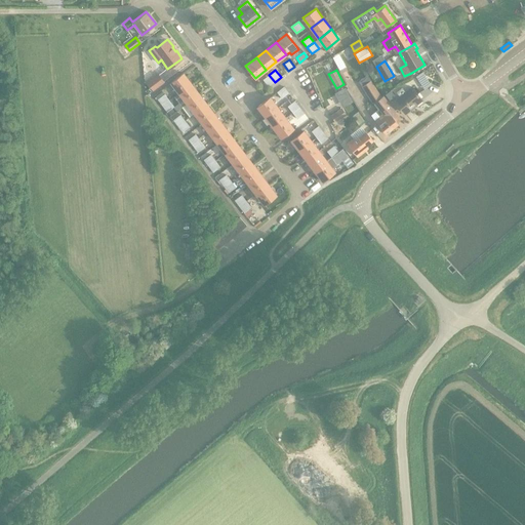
[(170,82),(177,92),(191,83),(184,73),(170,82)]
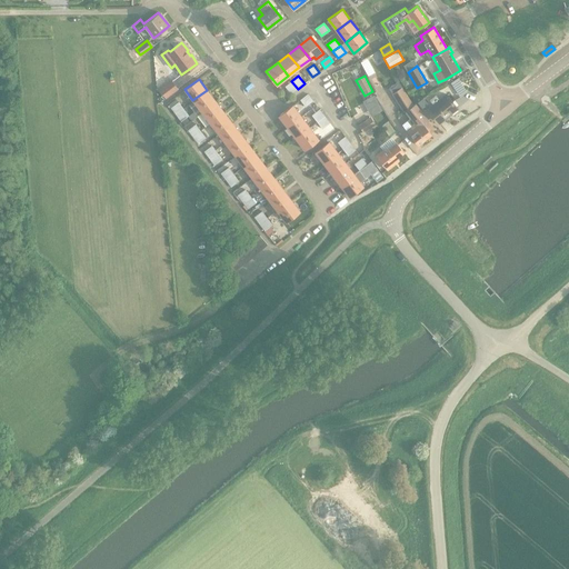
[(159,89),(166,97),(177,88),(171,80),(159,89)]
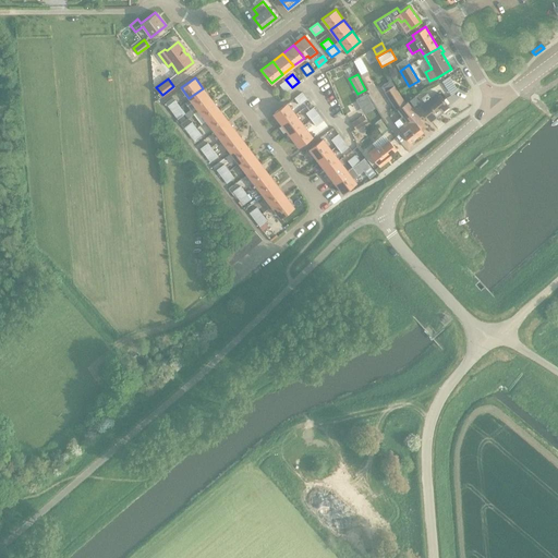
[(381,86),(385,92),(396,109),(404,104),(393,86),(396,84),(392,79),(381,86)]
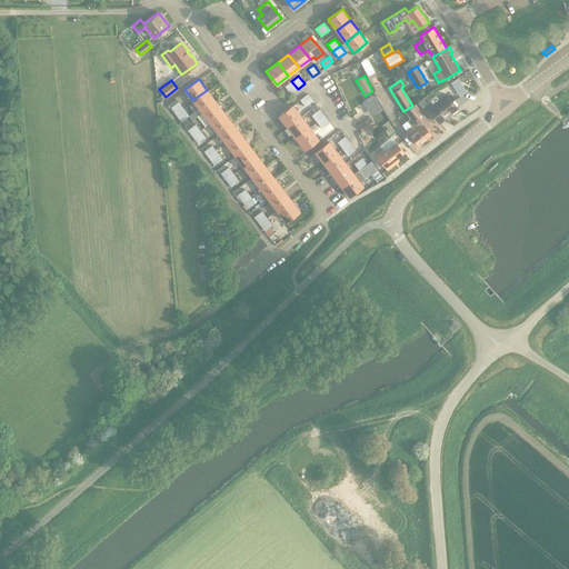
[(298,89),(291,81),(285,86),(290,93),(298,89)]
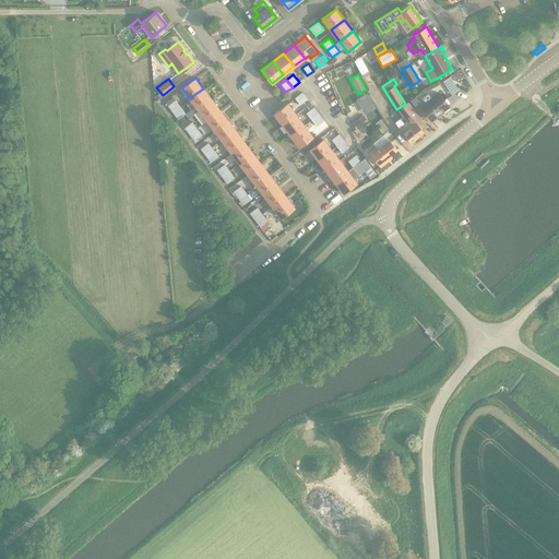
[(189,98),(197,108),(211,98),(203,88),(189,98)]
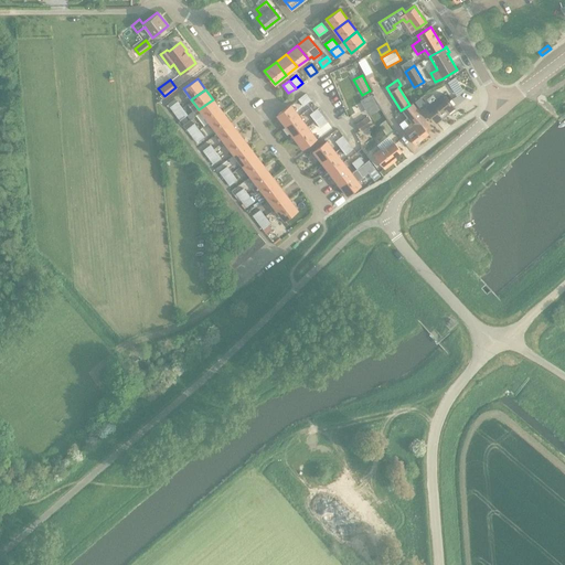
[(298,99),(302,106),(310,100),(306,93),(298,99)]
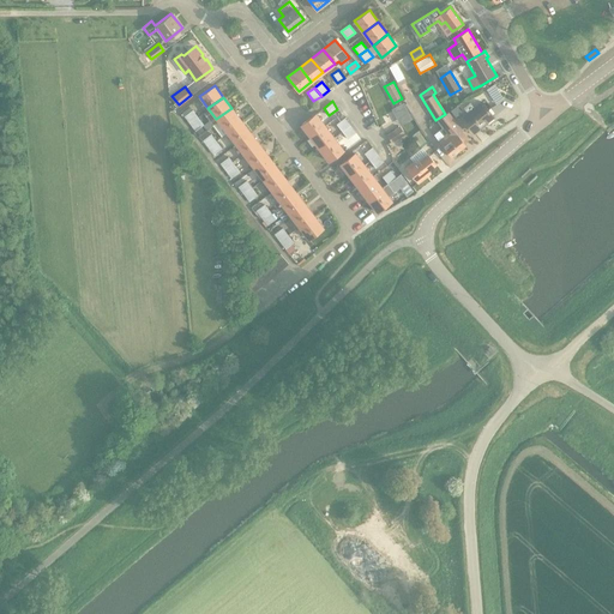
[(463,107),(468,113),(462,118),(474,132),(493,116),(481,102),(475,107),(470,102),(463,107)]
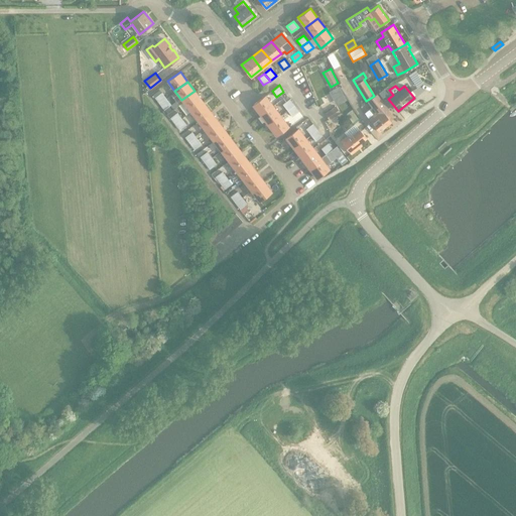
[(383,89),(378,93),(383,99),(388,95),(383,89)]
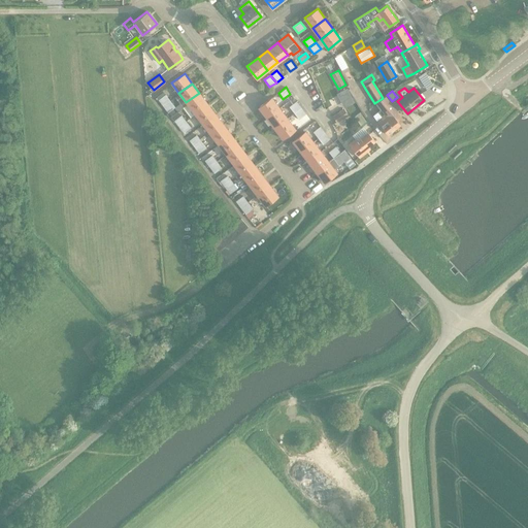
[(186,102),(194,112),(207,103),(199,93),(186,102)]
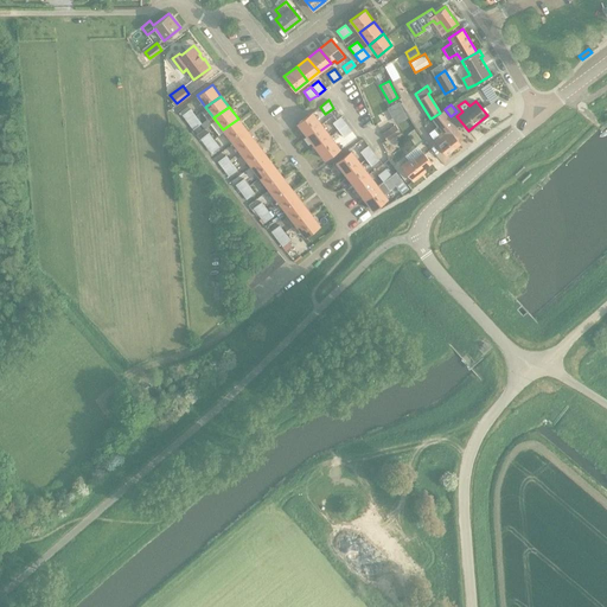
[(181,115),(187,122),(195,115),(190,108),(181,115)]
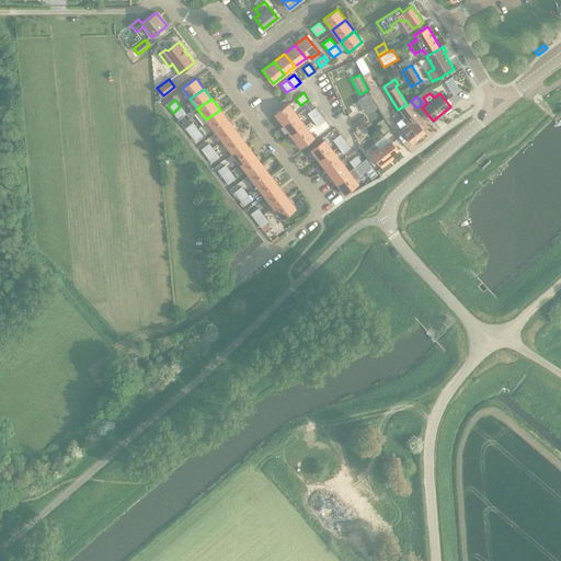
[(405,125),(400,129),(411,144),(425,133),(423,130),(427,126),(409,103),(402,109),(407,114),(401,118),(405,125)]
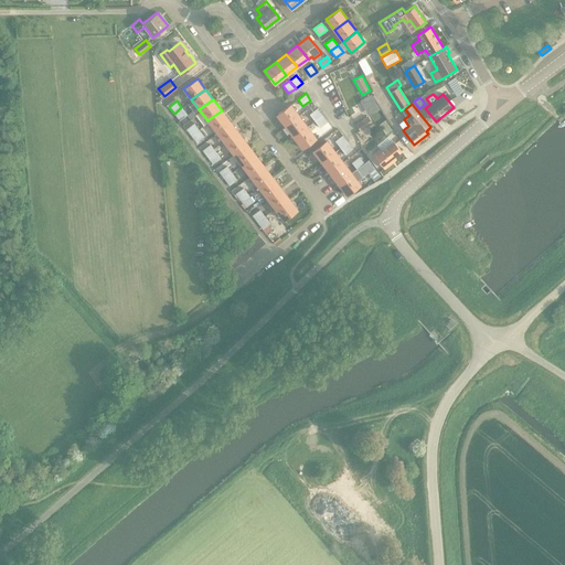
[(277,115),(285,126),(299,116),(290,105),(277,115)]
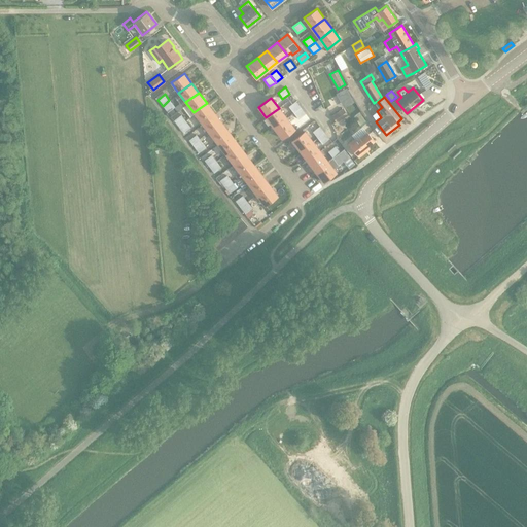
[(169,100),(163,106),(168,112),(174,107),(169,100)]
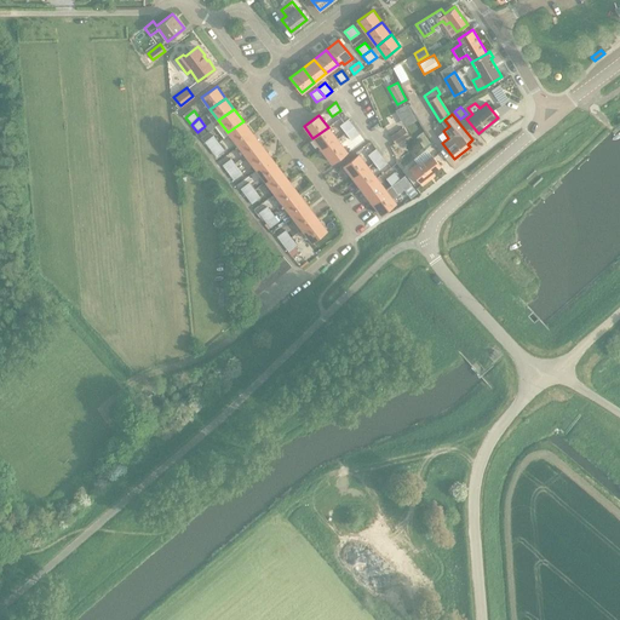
[(339,126),(345,133),(354,126),(348,119),(339,126)]
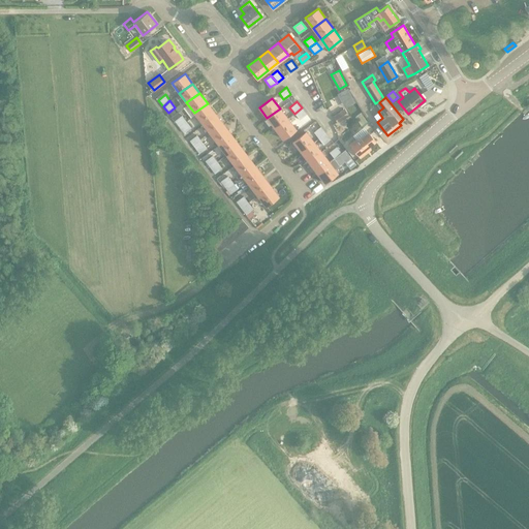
[(194,113),(203,124),(216,115),(208,103),(194,113)]
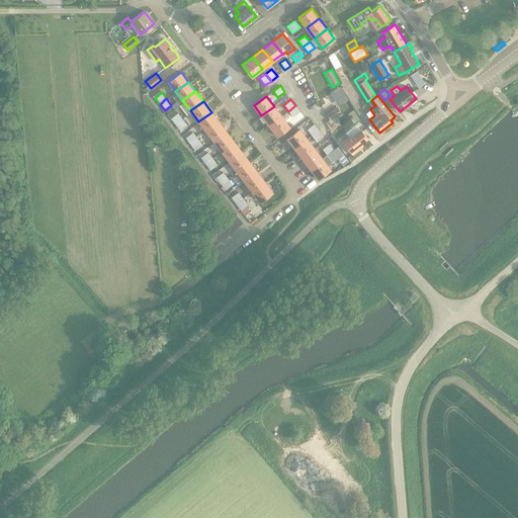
[(295,105),(288,111),(293,117),(299,112),(295,105)]
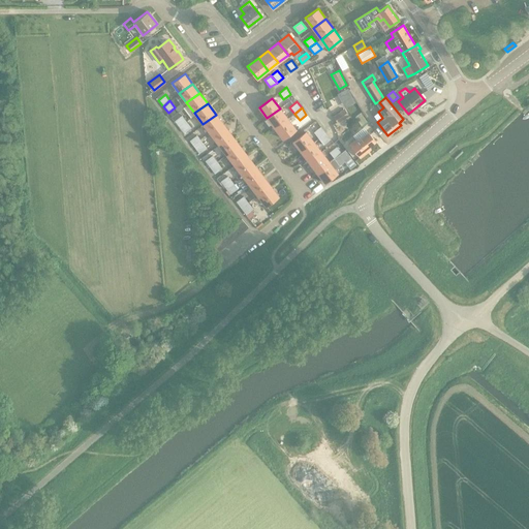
[(267,118),(275,129),(287,119),(280,109),(267,118)]
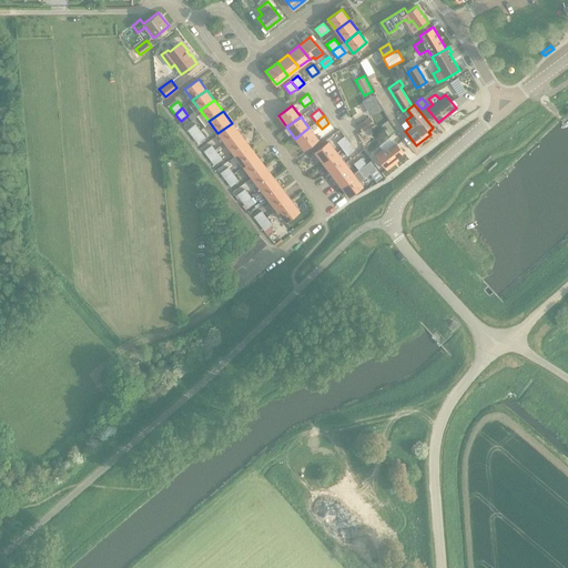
[(357,124),(363,132),(374,124),(369,117),(357,124)]
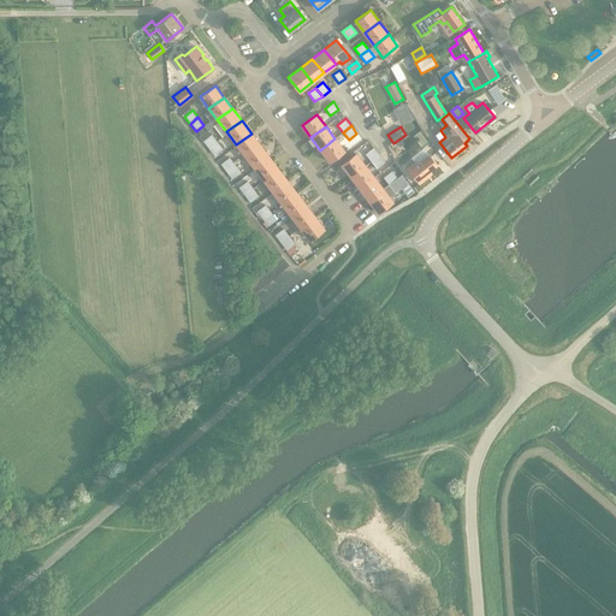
[(202,140),(208,148),(217,141),(211,134),(202,140)]
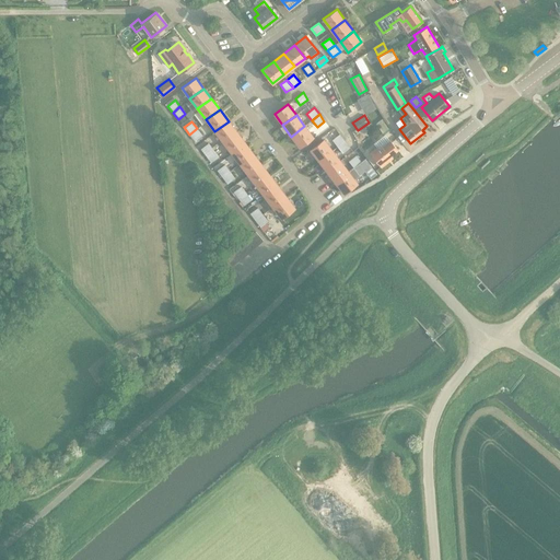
[(214,131),(223,141),(236,131),(229,121),(214,131)]
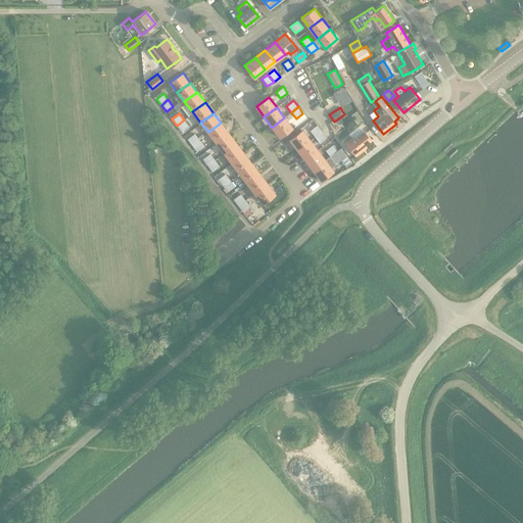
[(284,117),(272,128),(280,137),(292,128),(284,117)]
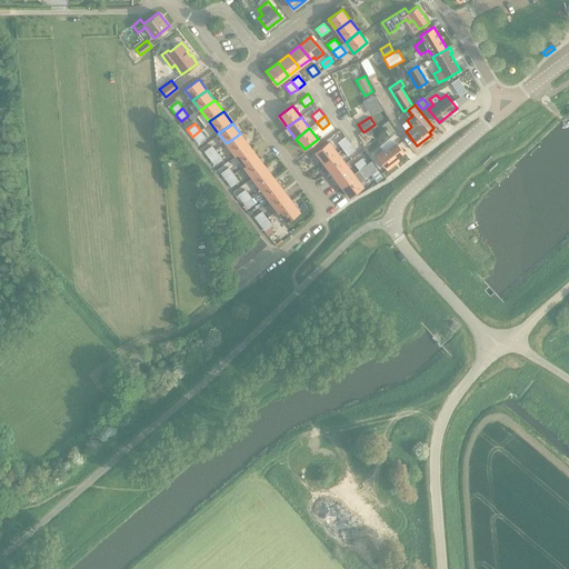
[(200,130),(192,137),(198,143),(206,137),(200,130)]
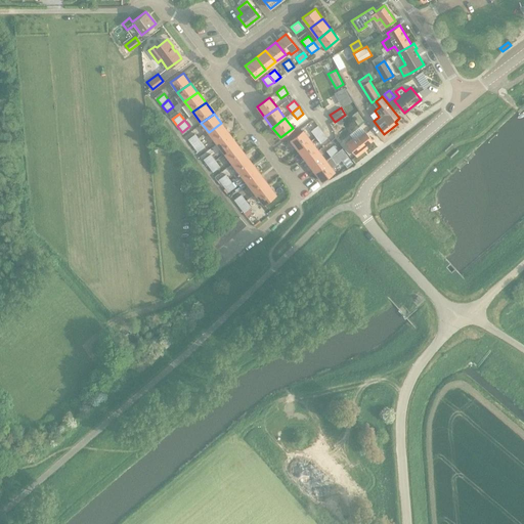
[(209,132),(216,142),(228,132),(221,123),(209,132)]
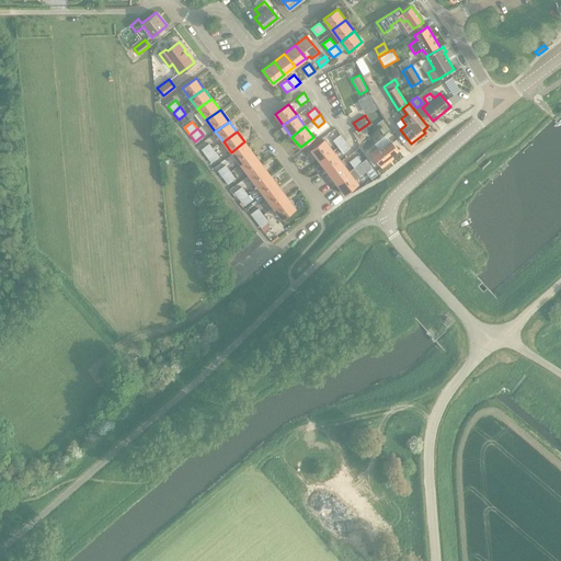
[(332,140),(338,147),(346,141),(340,134),(332,140)]
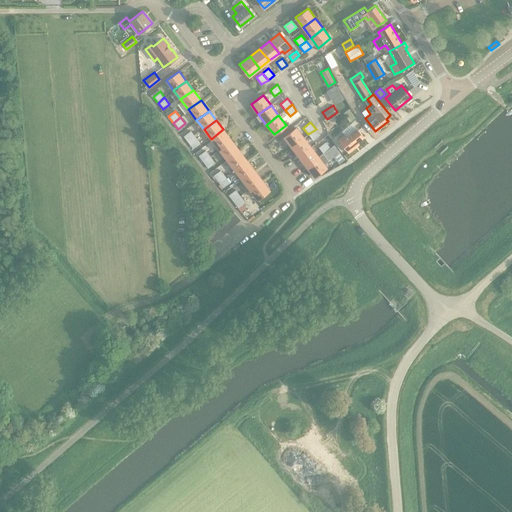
[(283,137),(291,147),(304,138),(296,127),(283,137)]
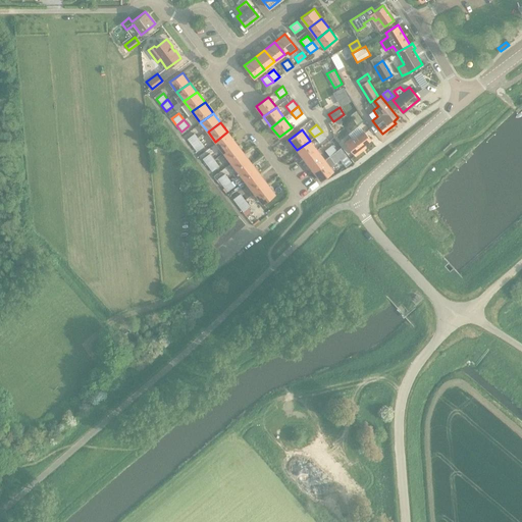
[(344,143),(355,156),(366,147),(364,145),(370,140),(363,131),(353,139),(351,137),(344,143)]
